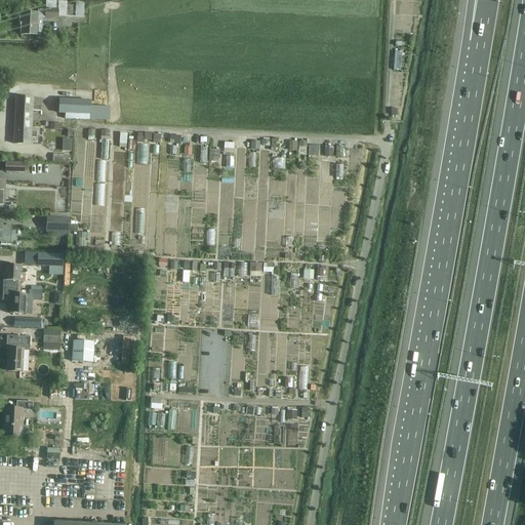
[(45,5),(45,14),(21,12),(19,19),(22,19),(21,35),(36,36),(37,26),(42,26),(42,19),(57,19),(57,17),(83,18),(83,7),(45,5)]
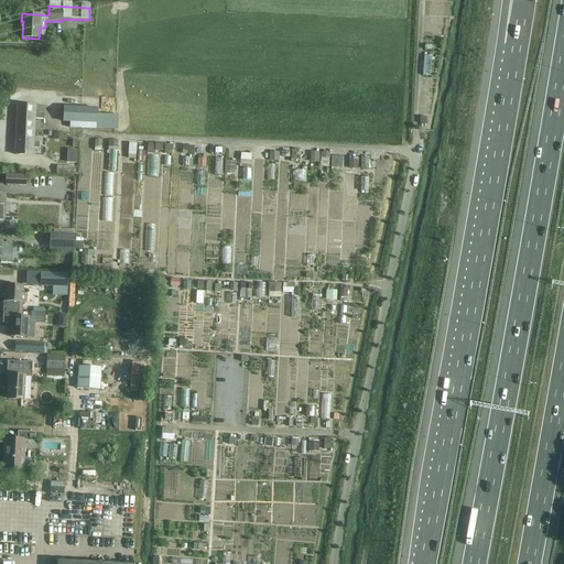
[(426,15),(424,43),(432,43),(433,23),(437,23),(438,17),(426,15)]
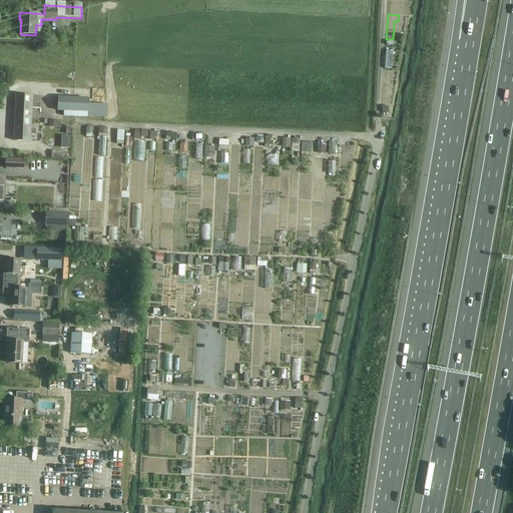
[(15,118),(30,119),(31,108),(39,108),(40,103),(31,103),(31,96),(16,95),(15,118)]
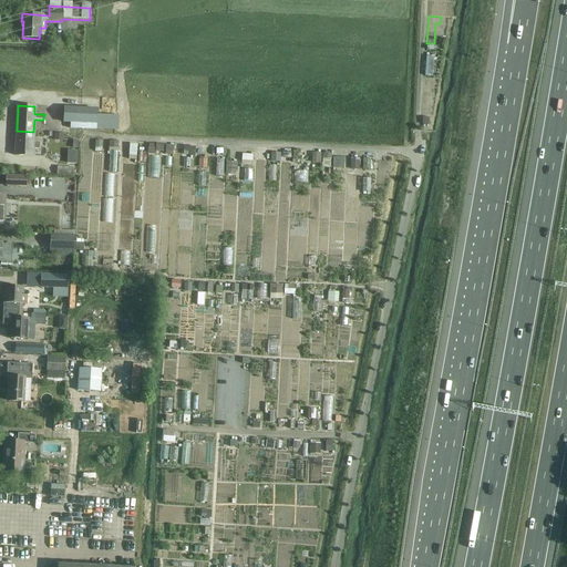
[(98,110),(82,109),(63,107),(63,122),(70,122),(70,129),(110,131),(111,115),(98,114),(98,110)]
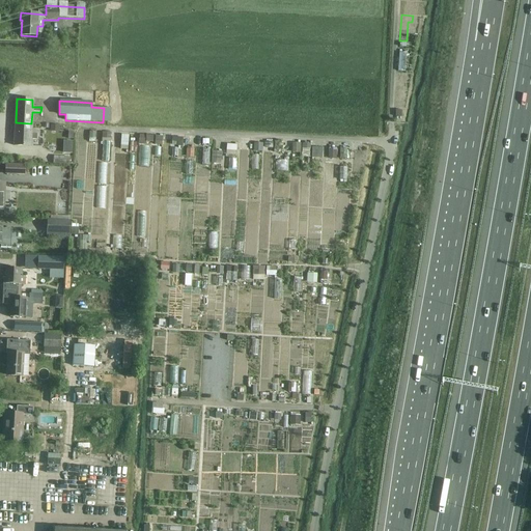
[(14,145),(30,146),(30,140),(35,140),(36,134),(31,134),(31,123),(16,122),(15,133),(14,145)]
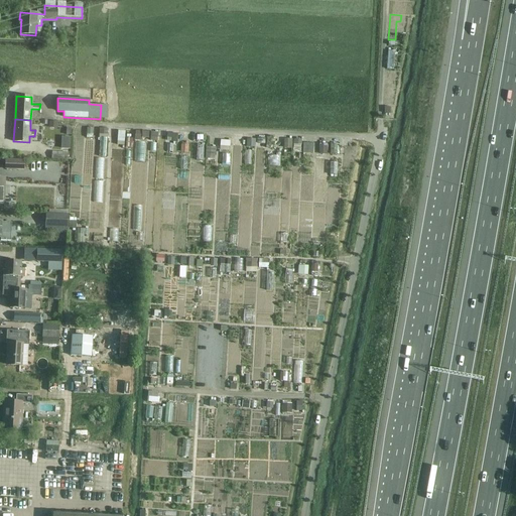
[(68,153),(51,151),(51,159),(68,161),(68,153)]
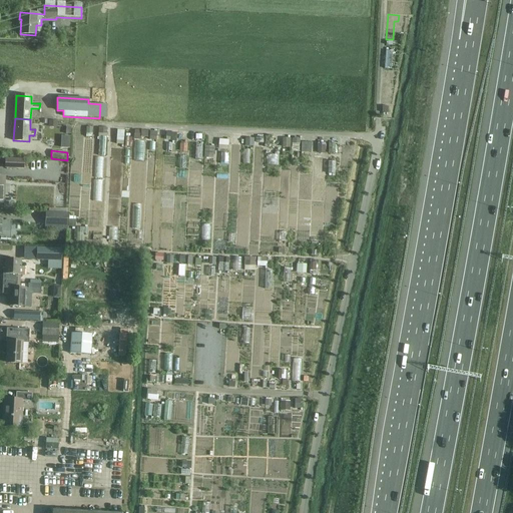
[(5,159),(5,168),(23,168),(23,159),(5,159)]
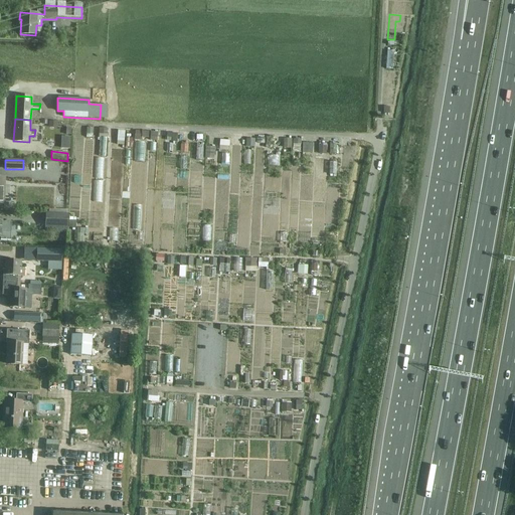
[(67,227),(68,214),(46,213),(45,226),(67,227)]
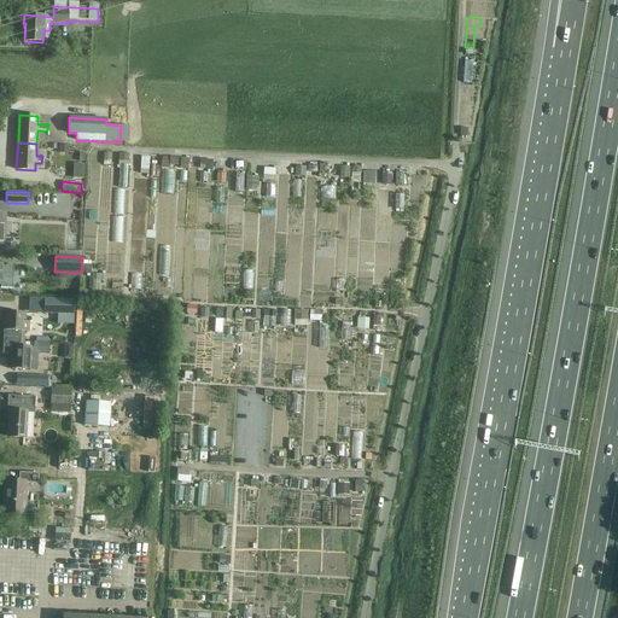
[(0,263),(0,285),(0,289),(12,289),(13,267),(3,267),(3,264),(0,263)]
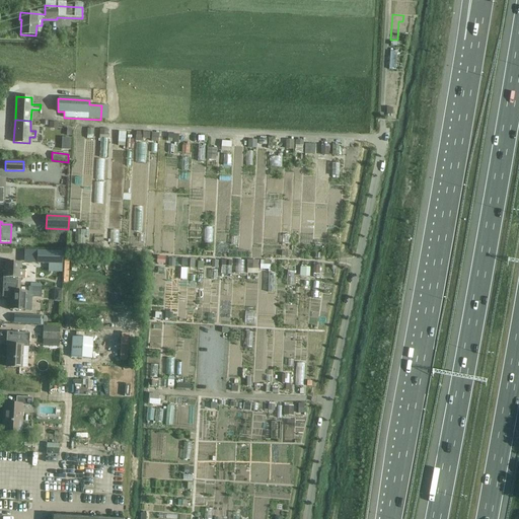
[(38,251),(36,264),(61,265),(62,252),(38,251)]
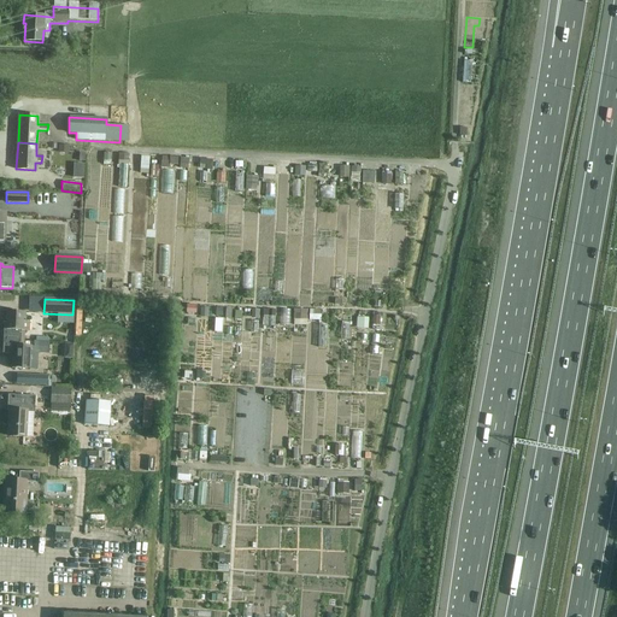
[(5,330),(24,331),(23,346),(33,347),(34,341),(48,341),(48,334),(34,333),(34,331),(28,330),(29,323),(24,323),(24,313),(19,313),(6,312),(5,330)]
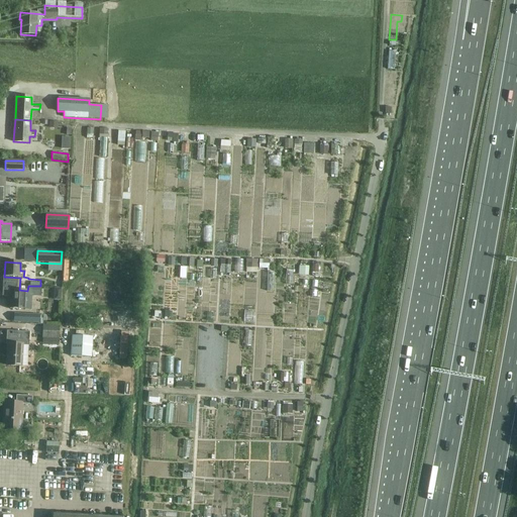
[(0,276),(0,296),(10,297),(11,297),(11,296),(13,296),(14,290),(19,290),(20,278),(4,277),(0,276)]
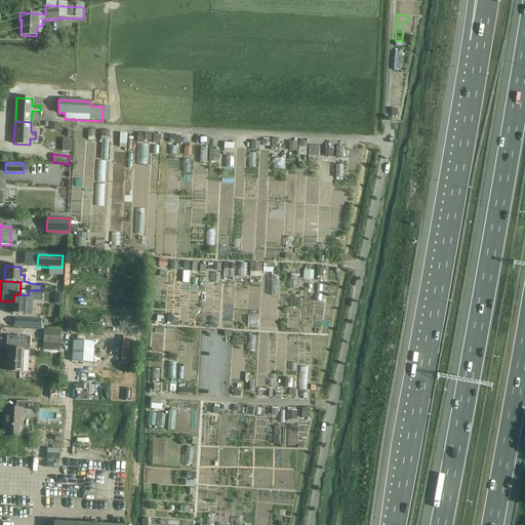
[(10,301),(9,314),(25,315),(26,300),(41,300),(41,295),(41,290),(29,290),(28,295),(19,294),(14,294),(13,300),(11,300),(11,301),(10,301)]
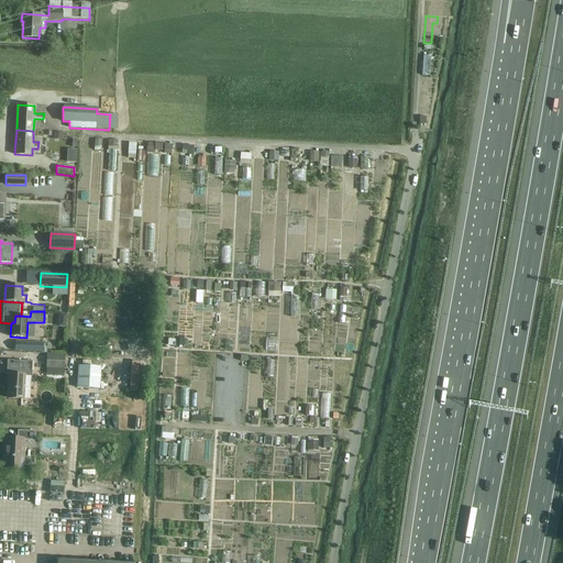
[(22,346),(22,351),(42,352),(42,343),(23,342),(22,346)]
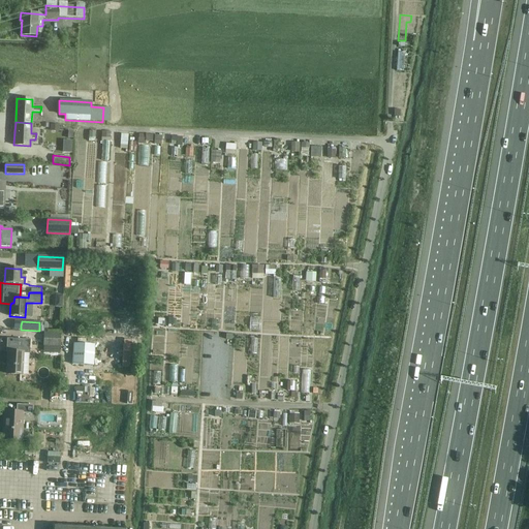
[(59,354),(61,334),(43,333),(42,346),(43,346),(43,353),(59,354)]
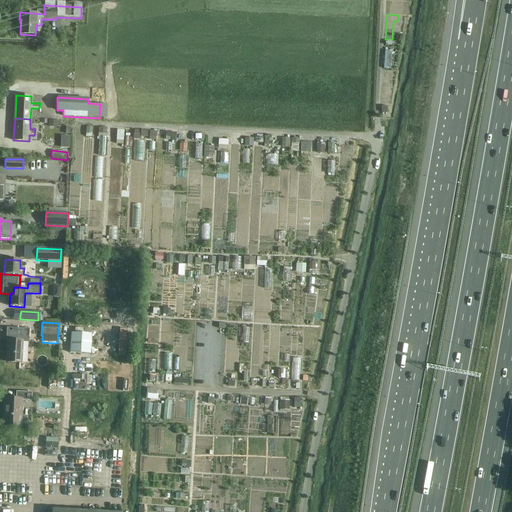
[(28,343),(29,331),(29,329),(6,328),(5,342),(7,342),(21,343),(28,343)]
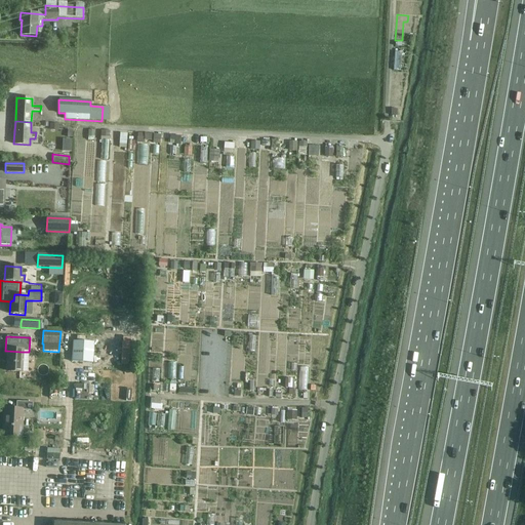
[(93,363),(94,342),(73,340),(72,362),(93,363)]
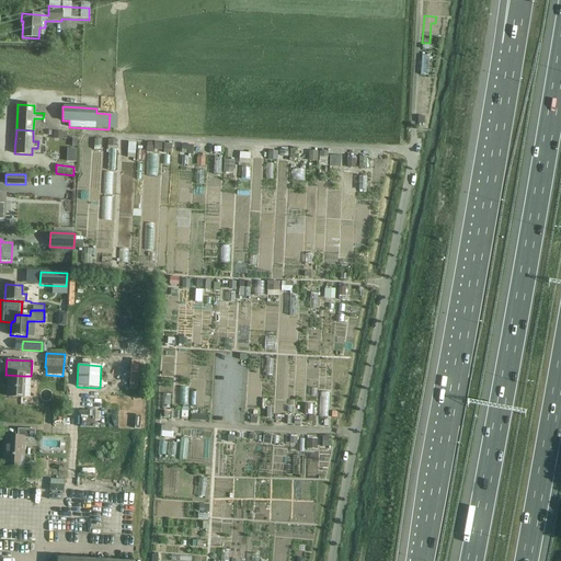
[(22,398),(23,376),(8,375),(7,397),(22,398)]
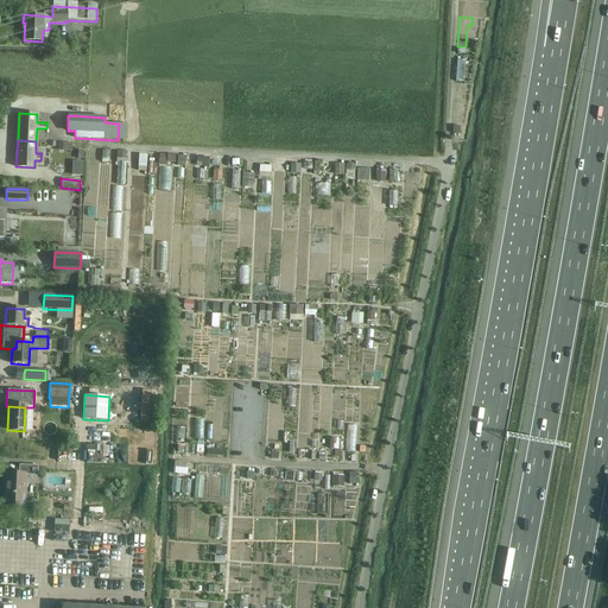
[(4,506),(24,507),(26,475),(37,476),(37,467),(19,466),(18,474),(5,474),(4,506)]
